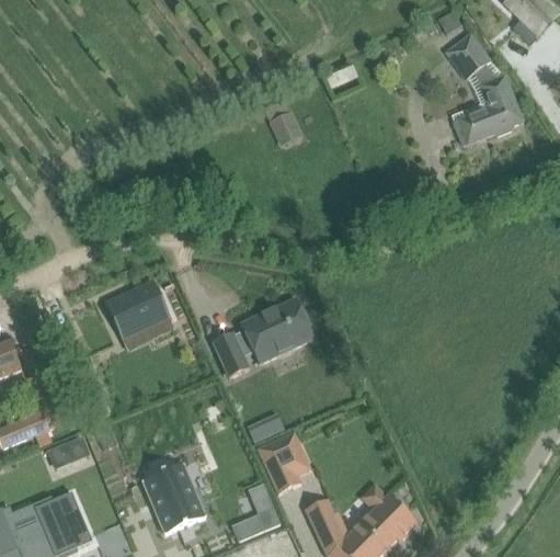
[(503,0),(522,18),(513,26),(528,43),(556,14),(539,0),(503,0)]
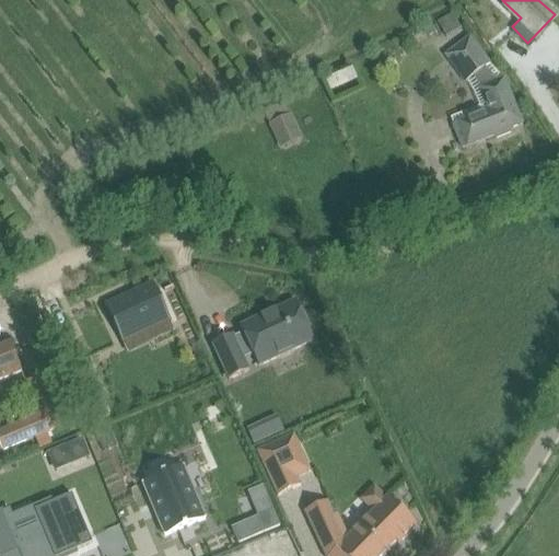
[(490,60),(468,32),(442,51),(463,80),(473,73),(485,65),(490,60)]
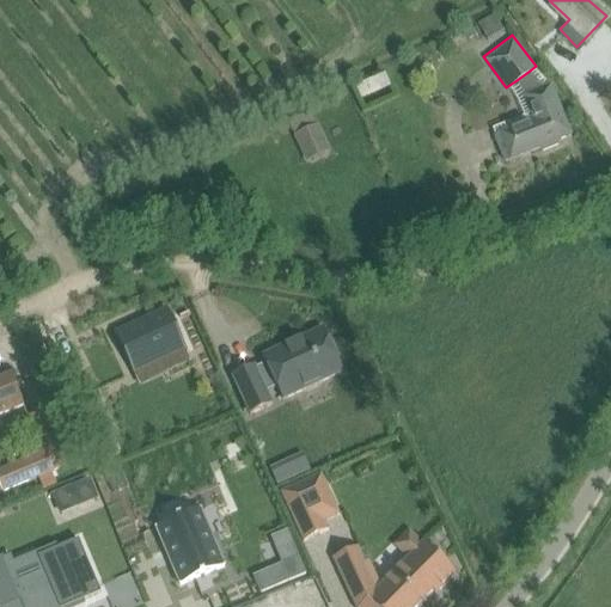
[(533,117),(494,133),(496,135),(505,158),(539,143),(541,148),(558,141),(556,136),(569,132),(550,84),(543,86),(530,71),(517,80),(524,93),(533,117)]
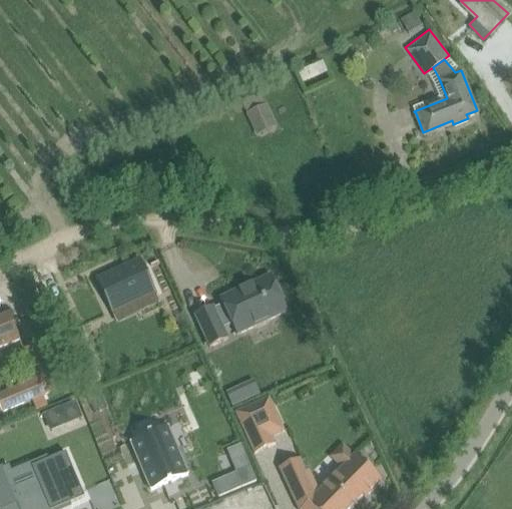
[(277,123),(266,101),(244,111),(256,133),(277,123)]
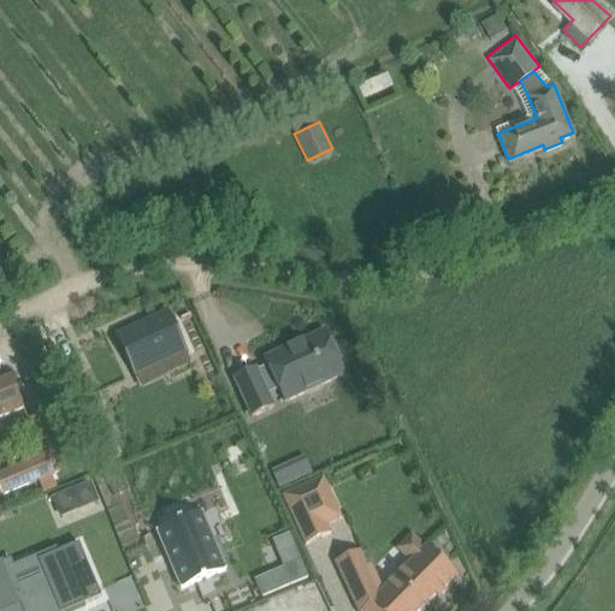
[(166,309),(118,332),(136,371),(184,349),(166,309)]
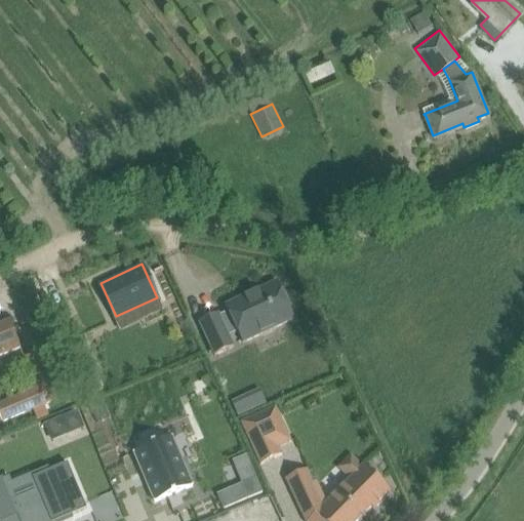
[(217,311),(198,319),(214,353),(233,344),(228,333),(237,329),(241,339),(293,316),(276,278),(225,303),(228,308),(217,312),(217,311)]
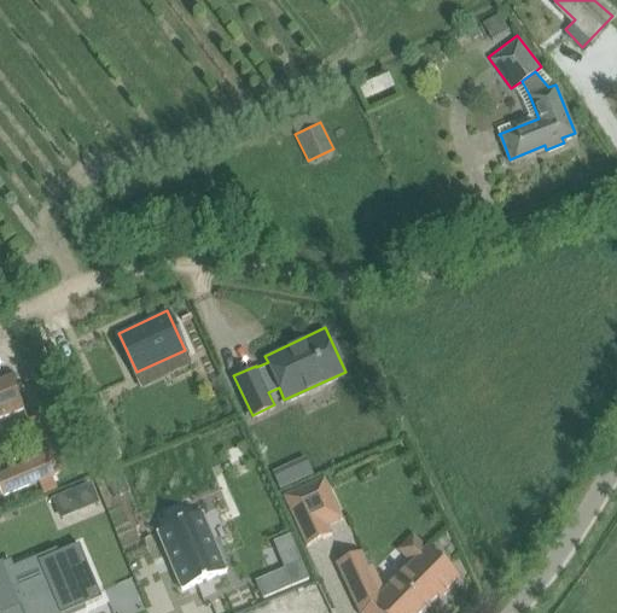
[(0,415),(23,407),(9,371),(0,374),(0,415)]
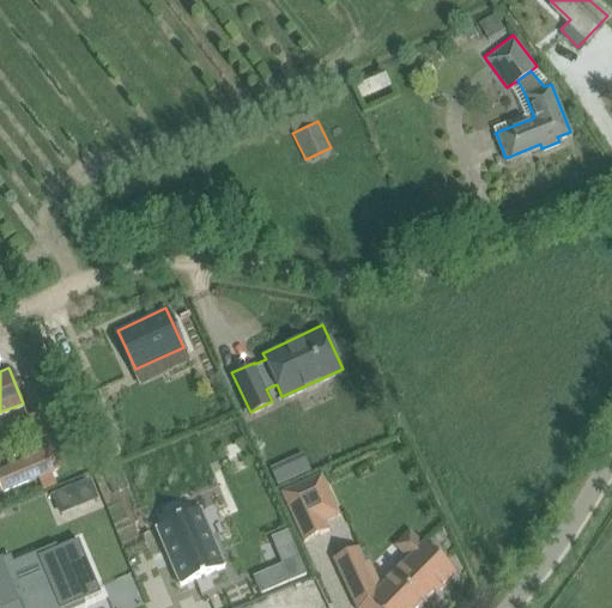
[(29,480),(68,463),(46,408),(26,415),(40,448),(19,457),(0,466),(0,484),(2,490),(29,479),(29,480)]
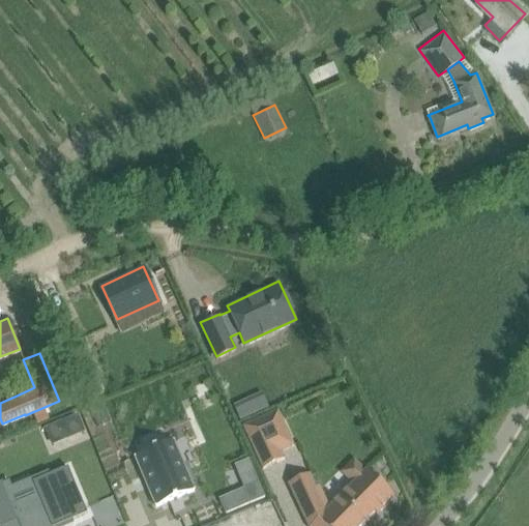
[(244,397),(232,402),(238,417),(251,411),(244,397)]
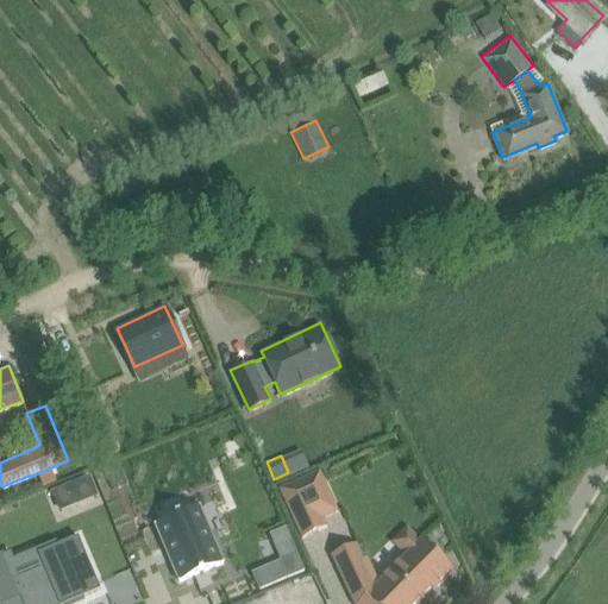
[(51,467),(39,473),(44,484),(56,479),(51,467)]
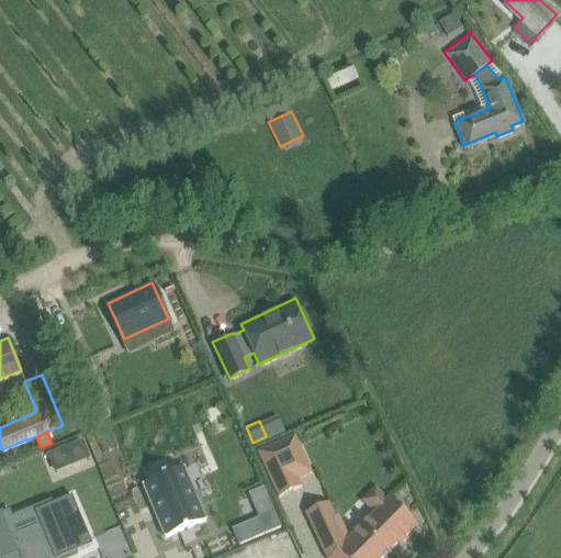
[(294,433),(257,449),(278,494),(301,484),(296,476),(311,470),(294,433)]
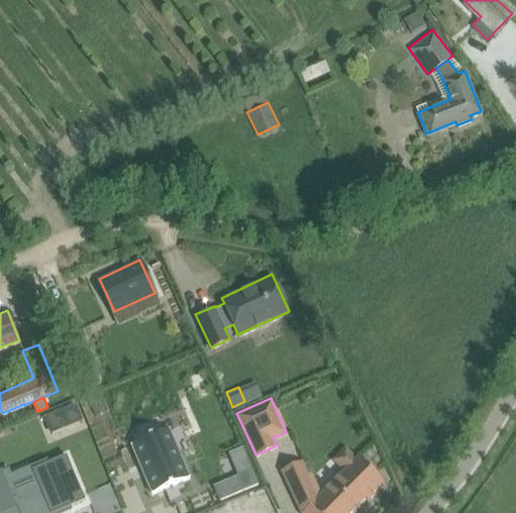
[(76,401),(59,407),(66,425),(83,418),(76,401)]
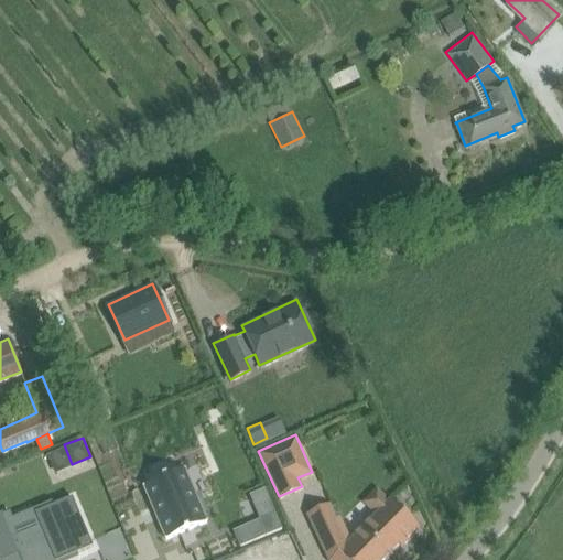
[(106,455),(116,477),(140,466),(131,444),(106,455)]
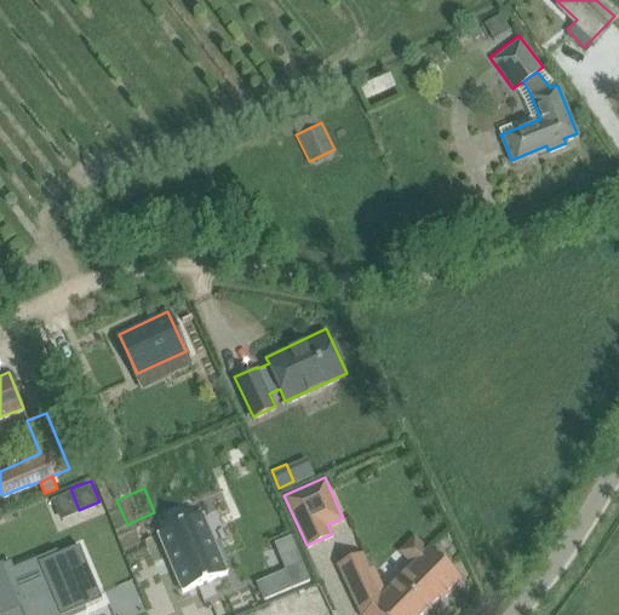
[(201,511),(156,530),(182,588),(227,569),(201,511)]
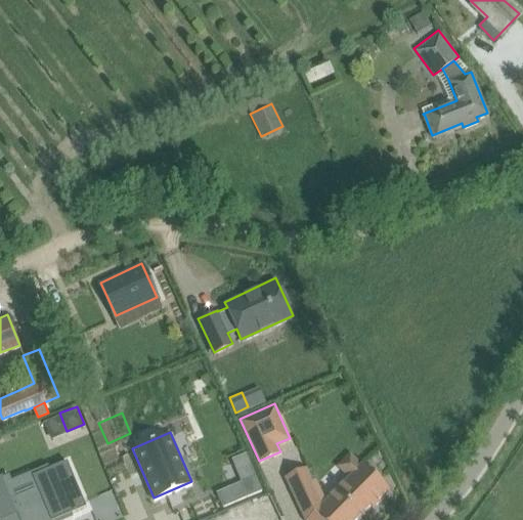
[(305,466),(285,475),(299,506),(302,505),(308,516),(304,518),(305,519),(353,519),(369,503),(373,506),(390,488),(375,474),(379,471),(367,461),(364,465),(361,462),(350,450),(337,464),(348,476),(324,500),(314,477),(311,479),(305,466)]
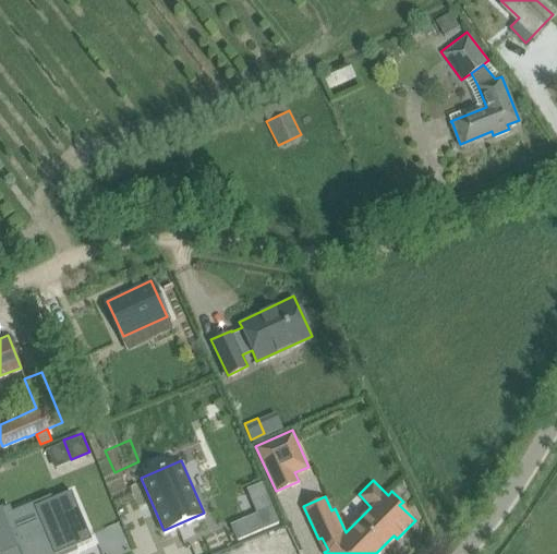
[(2,504),(0,505),(0,553),(17,544),(21,553),(62,553),(68,552),(67,548),(92,538),(71,489),(52,496),(34,505),(39,518),(13,529),(3,506),(2,504)]
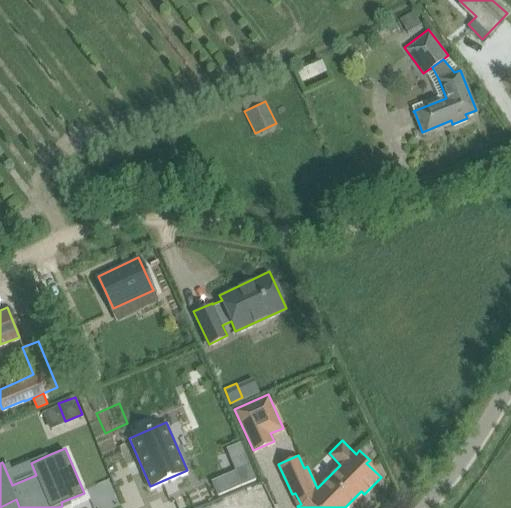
[(248,463),(211,479),(217,493),(255,477),(248,463)]
